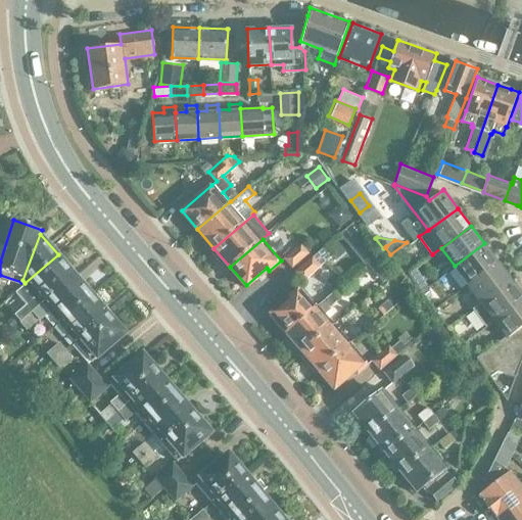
[(284,256),(292,266),(310,251),(301,242),(284,256)]
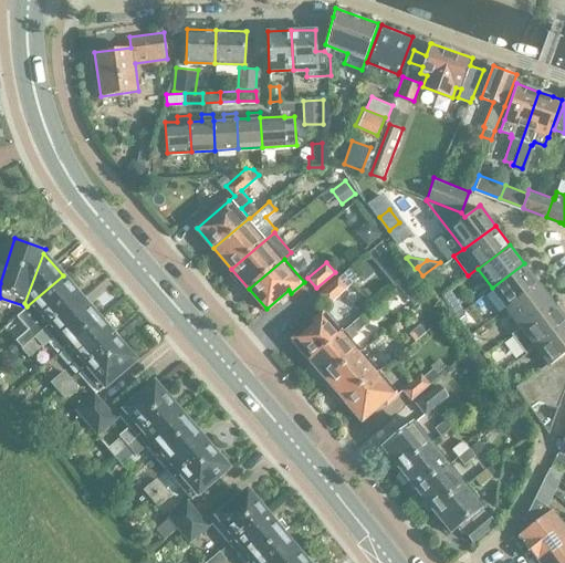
[(385,274),(393,282),(406,271),(399,262),(385,274)]
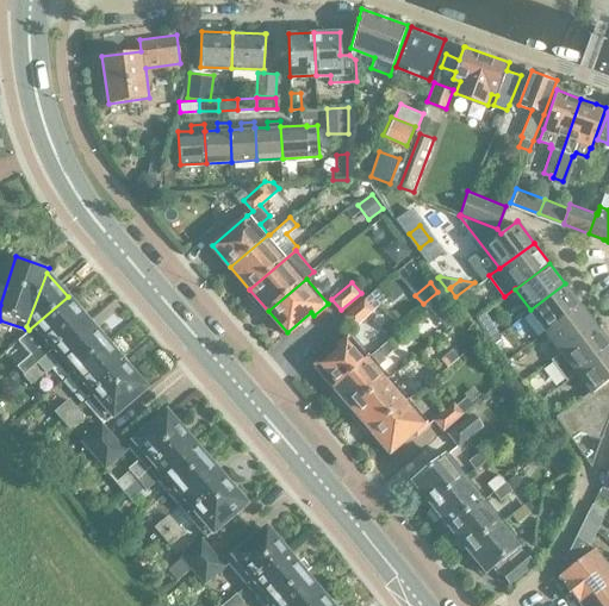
[(565,283),(530,310),(546,330),(580,304),(565,283)]
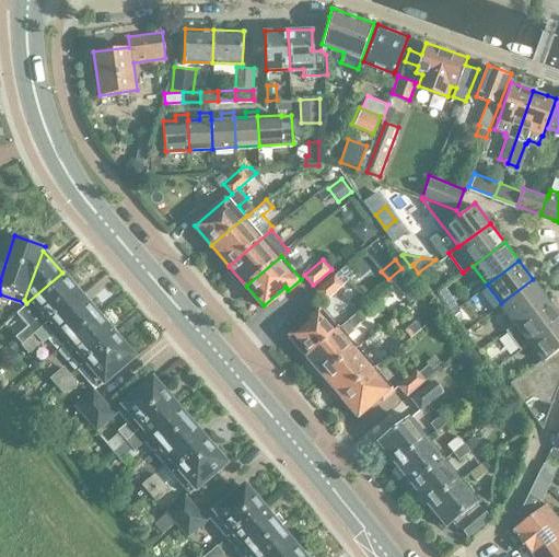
[(409,278),(404,271),(393,280),(398,287),(409,278)]
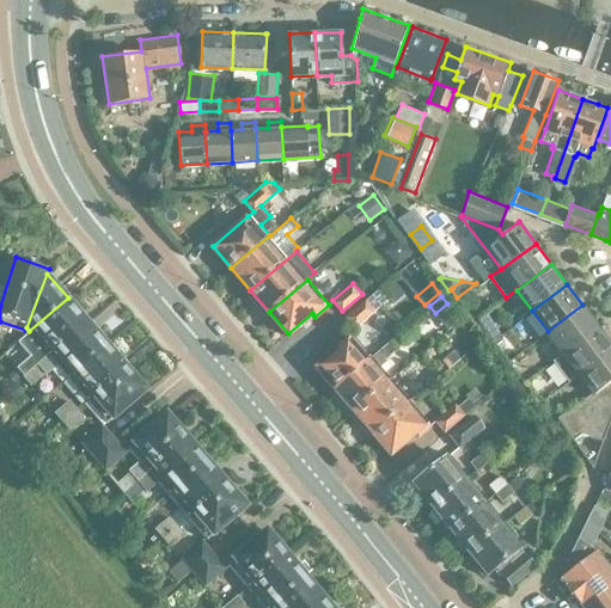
[(87,320),(68,298),(29,331),(18,339),(30,354),(17,366),(24,374),(87,320)]
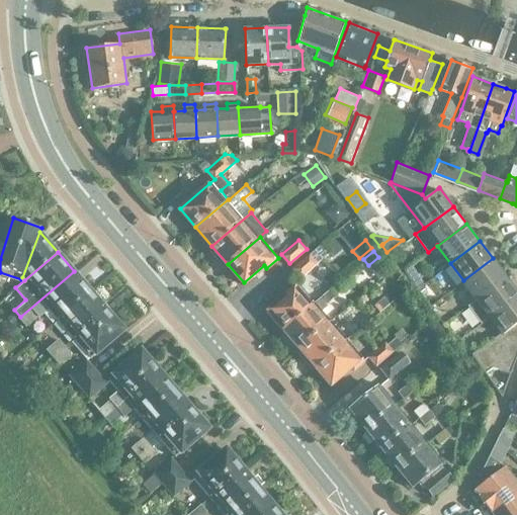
[(292,267),(300,276),(318,262),(310,253),(292,267)]
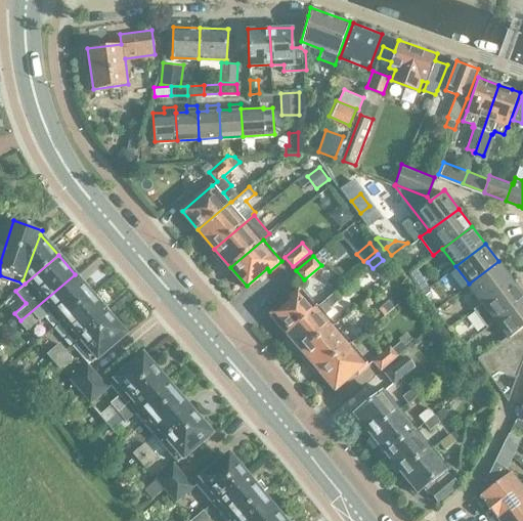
[(498,261),(469,284),(482,301),(512,279),(498,261)]
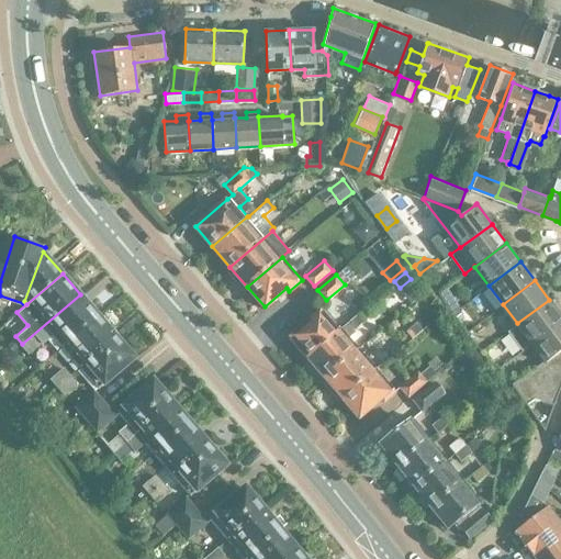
[(80,294),(22,344),(29,351),(51,333),(63,345),(98,315),(80,294)]
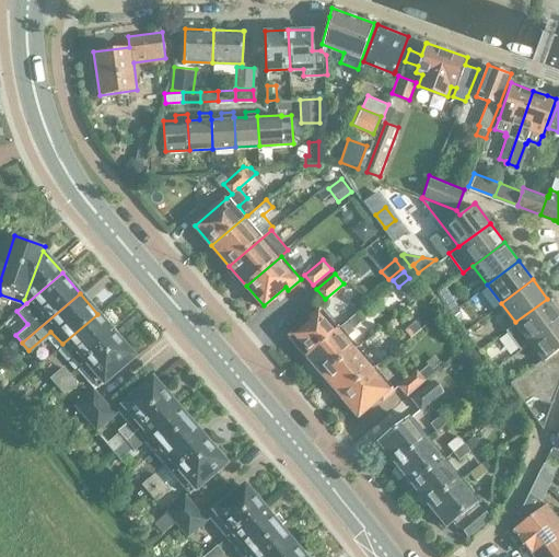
[(521,348),(530,341),(558,318),(558,315),(547,299),(515,322),(507,328),(521,348)]
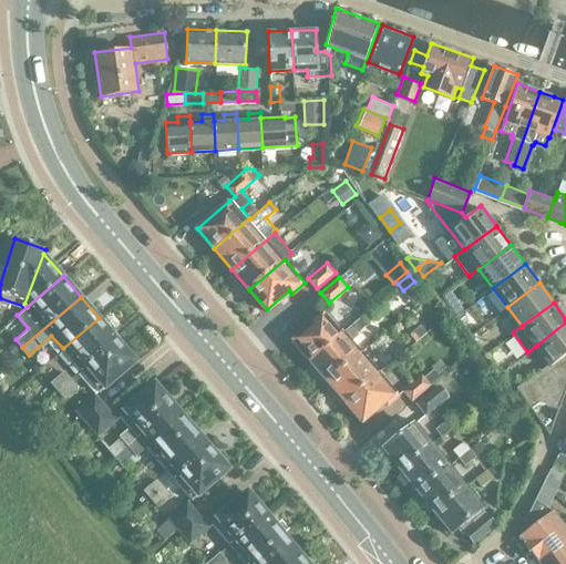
[(310,359),(345,329),(327,309),(325,311),(292,339),(310,359)]
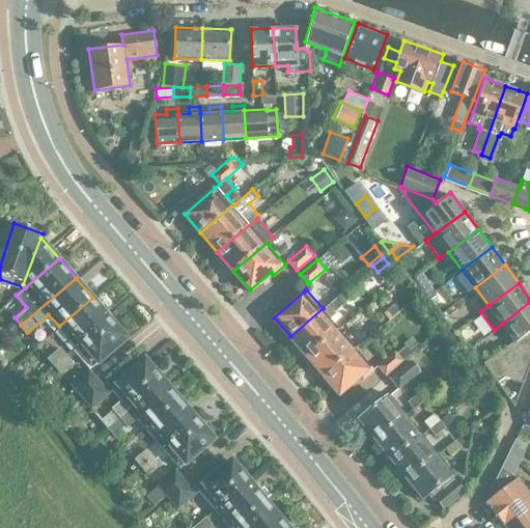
[(323,308),(290,336),(307,355),(339,327),(330,317),(336,311),(335,310),(344,302),(338,295),(323,308)]
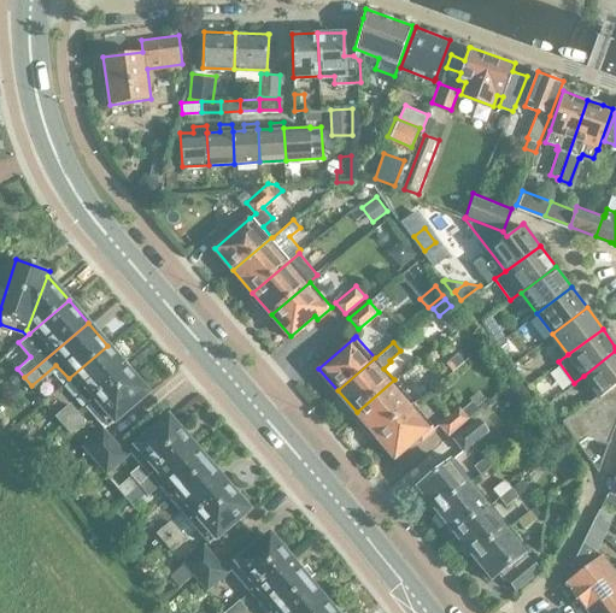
[(107,346),(69,378),(88,401),(128,369),(107,346)]
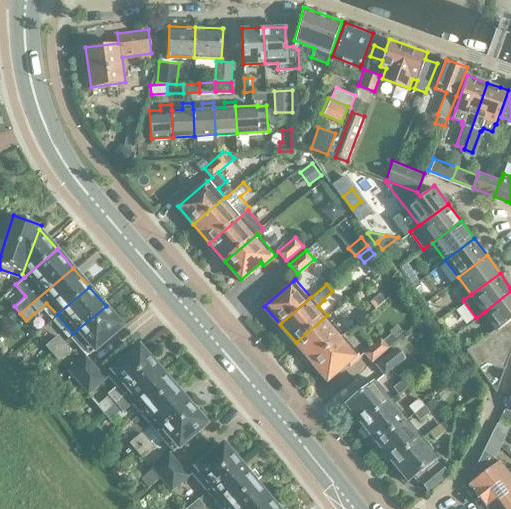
[(510,291),(484,312),(496,328),(497,329),(510,318),(510,291)]
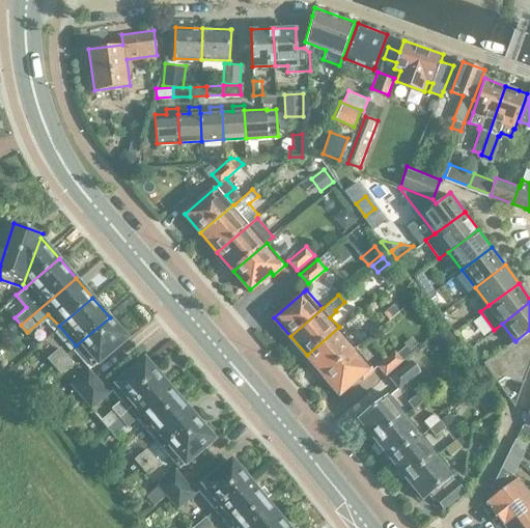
[(394,303),(384,311),(390,318),(399,310),(394,303)]
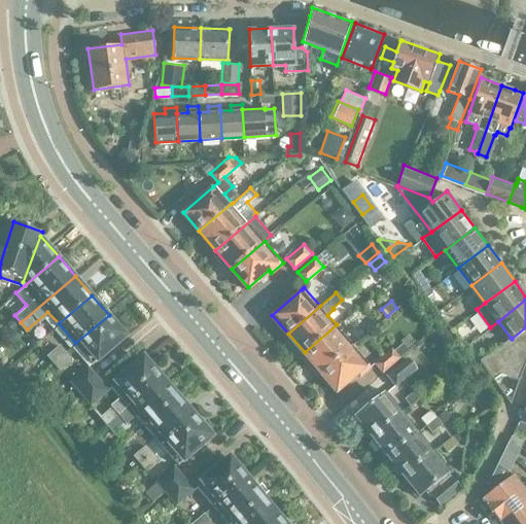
[(109,315),(75,343),(93,362),(95,360),(96,360),(126,335),(109,315)]
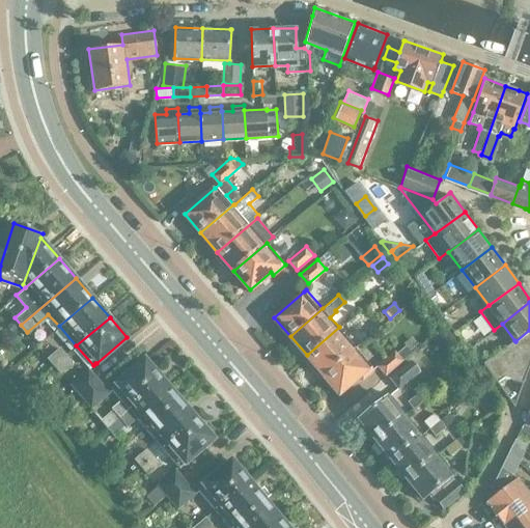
[(431,337),(439,346),(452,335),(445,326),(431,337)]
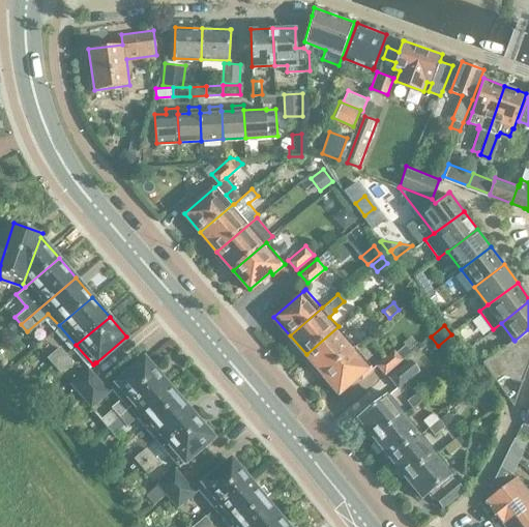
[(339,326),(306,354),(322,373),(355,346),(339,326)]
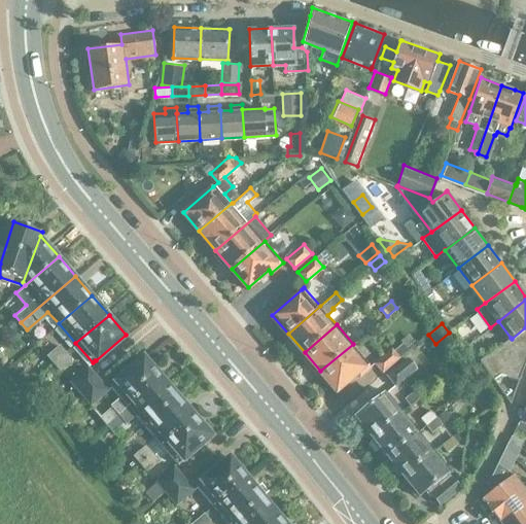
[(511,338),(480,359),(512,403),(525,361),(525,327),(512,339),(511,338)]
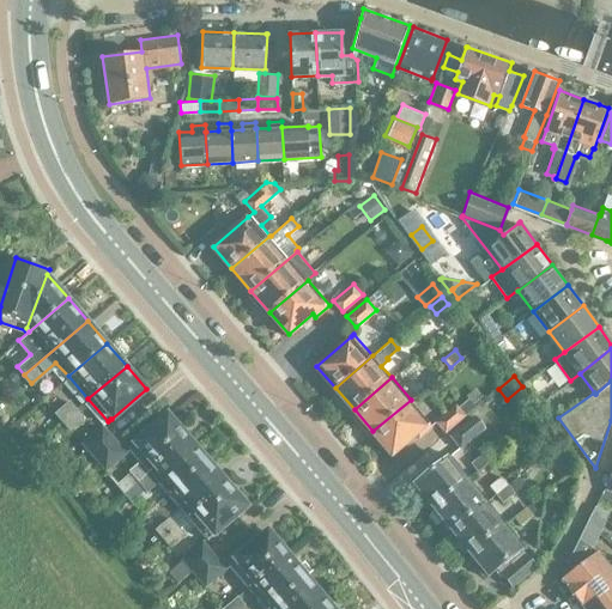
[(485,397),(479,390),(476,387),(467,394),(470,397),(459,407),(456,403),(437,420),(446,431),(485,397)]
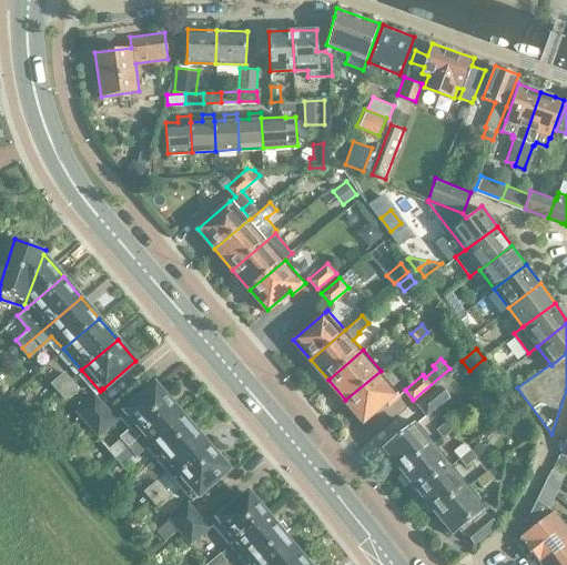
[(58,390),(71,377),(66,371),(52,382),(58,390)]
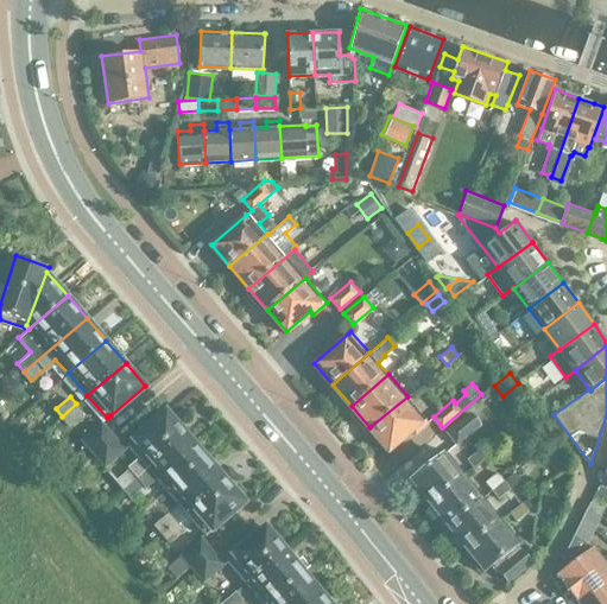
[(408,396),(370,427),(390,450),(412,430),(415,433),(429,421),(408,396)]
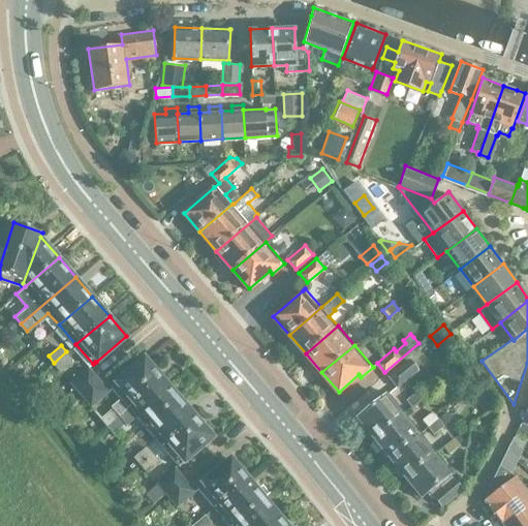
[(66,351),(54,363),(61,370),(72,360),(66,351)]
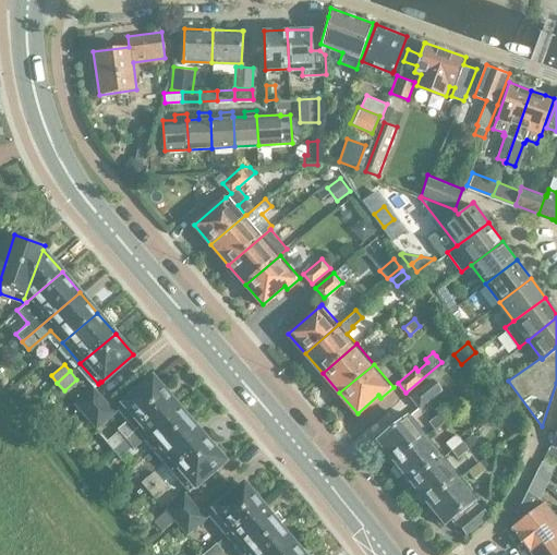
[(113,447),(171,399),(153,377),(120,405),(122,407),(119,409),(129,421),(107,441),(113,447)]
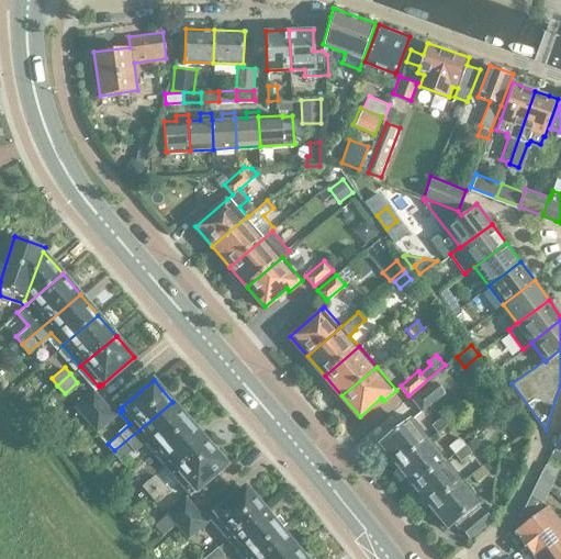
[(413,399),(423,411),(445,392),(435,380),(413,399)]
